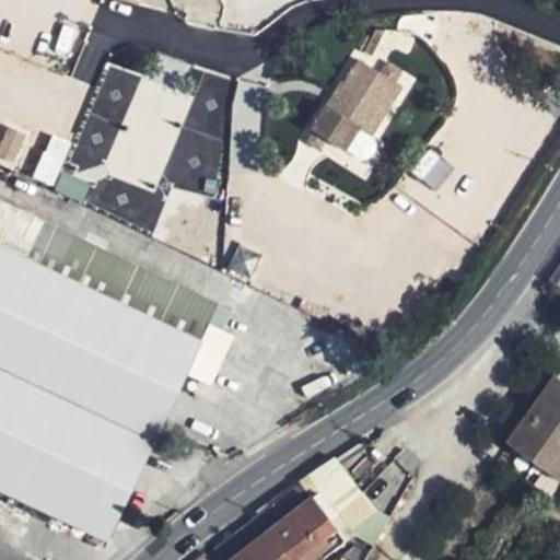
[(535,37),(498,22),(490,37),(527,54),(535,37)]
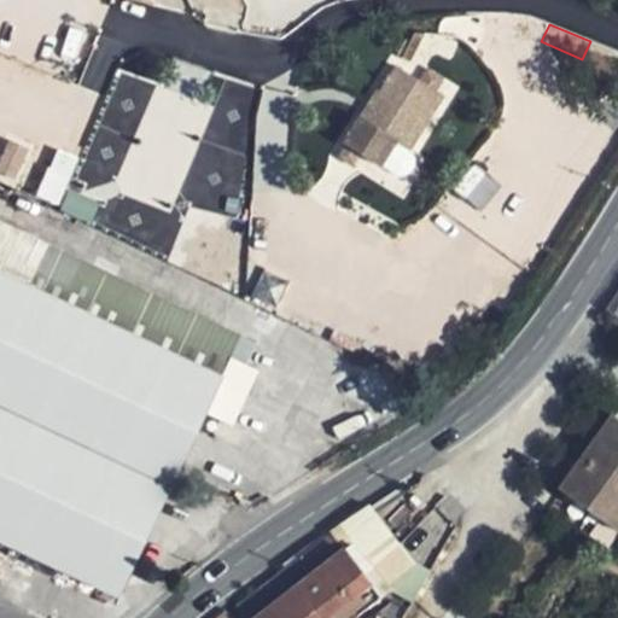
[(401,68),(394,77),(400,81),(406,71),(401,68)]
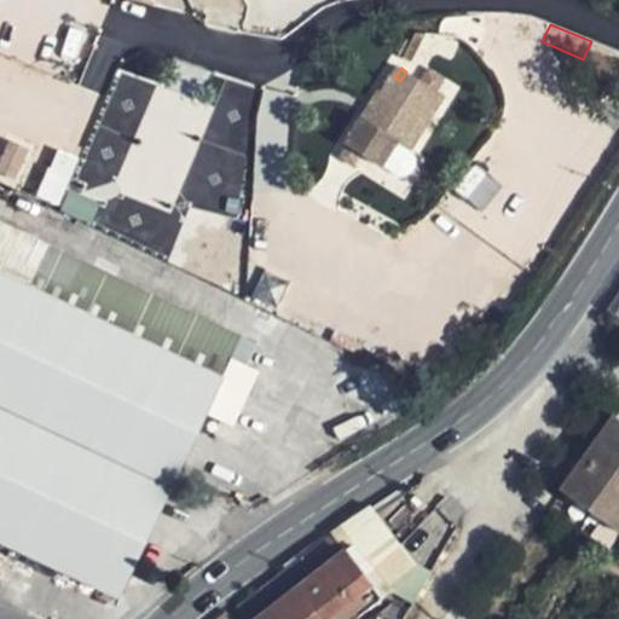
[(161,241),(207,100),(116,71),(87,161),(53,150),(36,202),(100,223),(109,195),(144,206),(136,232),(161,241)]
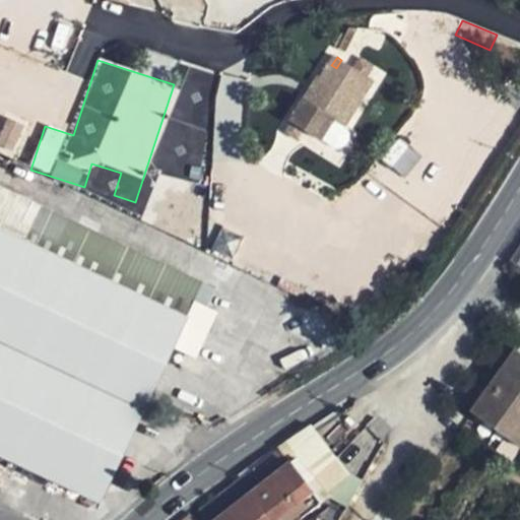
[(323,139),(335,119),(328,114),(344,88),(352,92),(365,74),(341,60),(336,68),(331,65),(328,69),(333,72),(312,104),(306,101),(293,120),(323,139)]
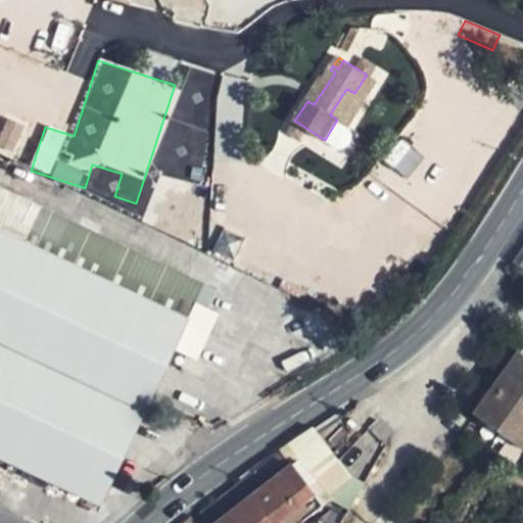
[(330,114),(337,120),(354,93),(346,89),(330,114)]
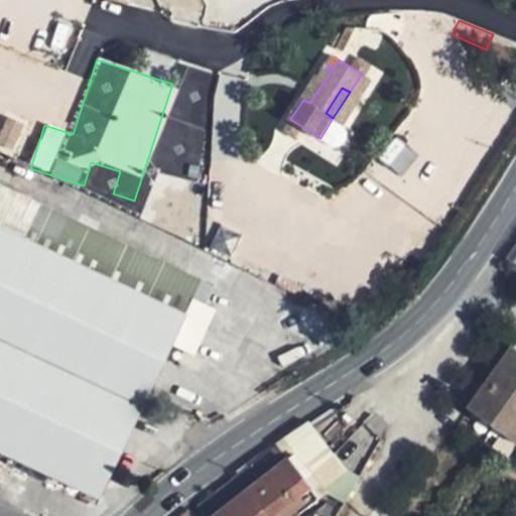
[(0,140),(17,149),(29,124),(10,116),(0,135),(0,140)]
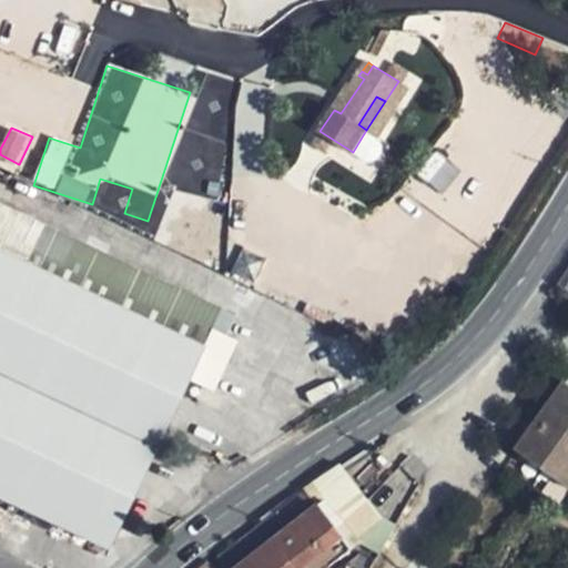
[(0,373),(90,416),(155,446),(163,432),(166,424),(190,376),(212,330),(224,336),(230,323),(217,317),(222,307),(143,270),(0,202),(0,373)]
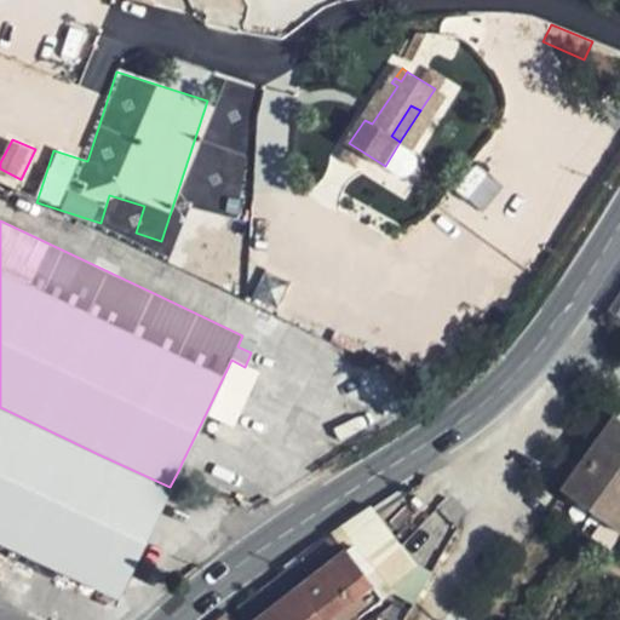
[(619,317),(619,291),(608,309),(619,317)]
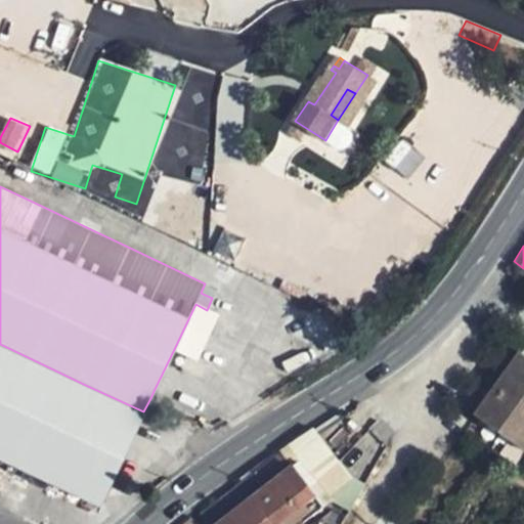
[(218,315),(207,310),(195,304),(175,347),(198,357),(218,315)]
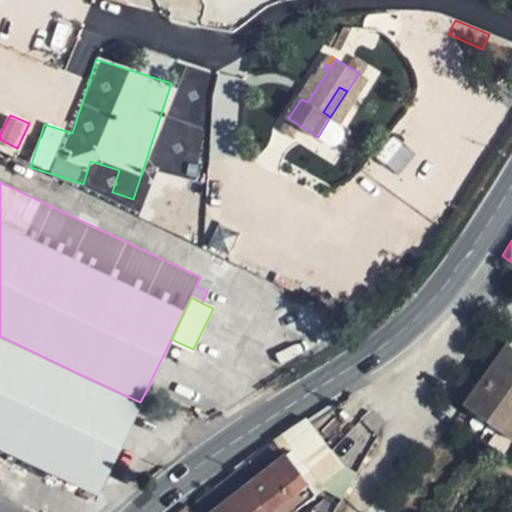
[(0,336),(0,446),(98,492),(140,402),(81,375),(0,336)]
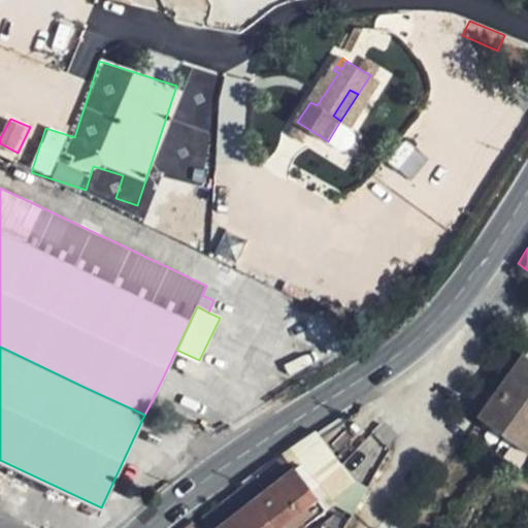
[(527,350),(527,349),(482,411),(527,444),(527,350)]
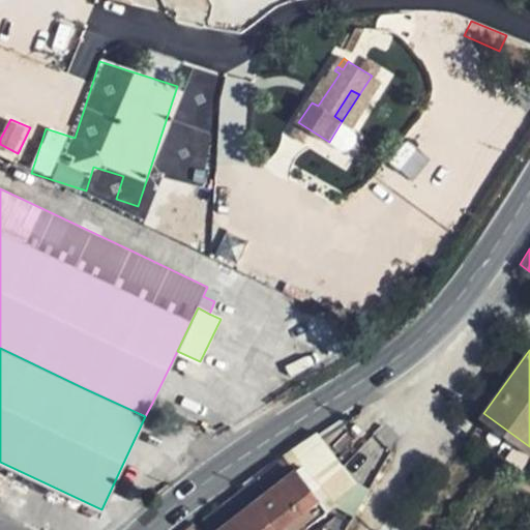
[(213,529),(219,529),(296,471),(285,458),(205,520),(213,529)]
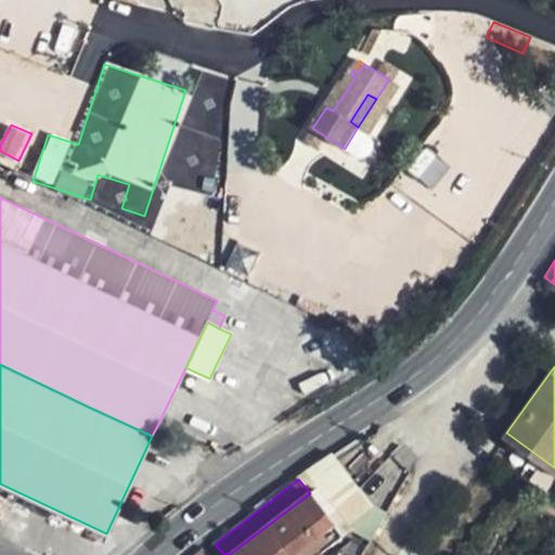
[(339,530),(356,517),(363,505),(350,489),(323,510),(339,530)]
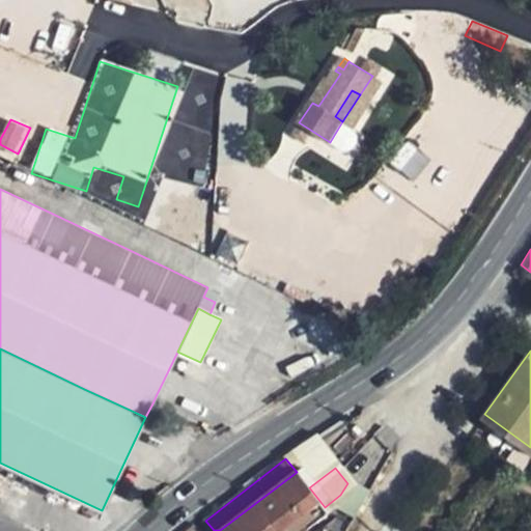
[(304,530),(329,512),(325,507),(309,487),(297,472),(220,530),(304,530)]
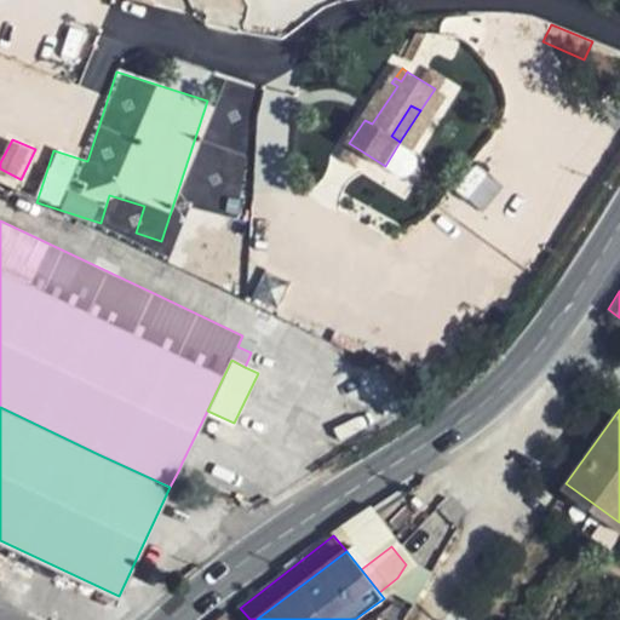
[(406,564),(397,578),(409,569),(406,564)]
